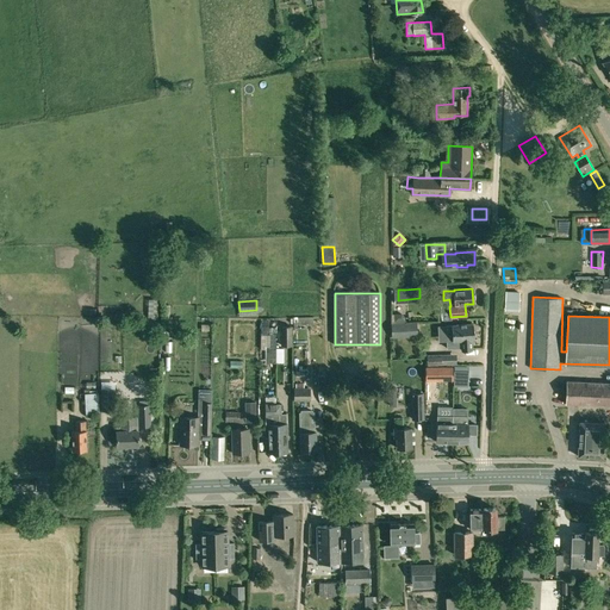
[(392,324),(392,337),(416,336),(416,323),(392,324)]
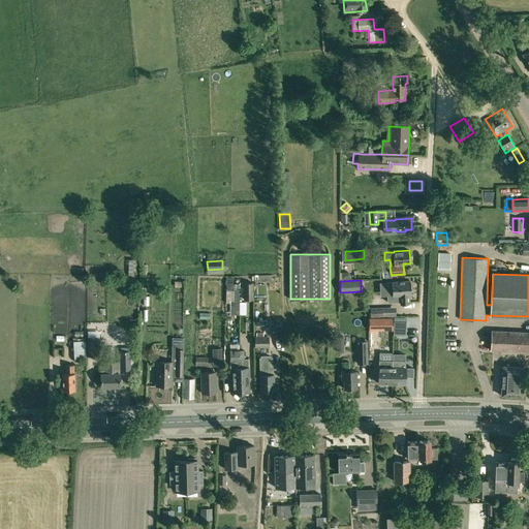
[(409,303),(409,294),(410,293),(409,281),(386,282),(387,302),(400,301),(400,304),(409,303)]
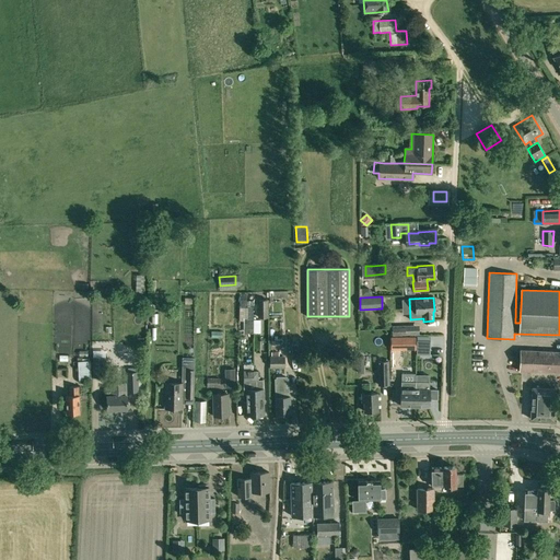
[(268,300),(258,300),(258,317),(268,317),(268,300)]
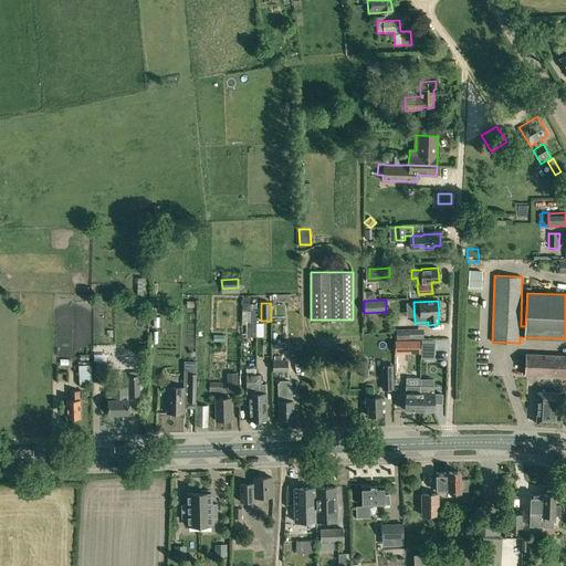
[(422,328),(396,329),(397,338),(422,338),(422,328)]
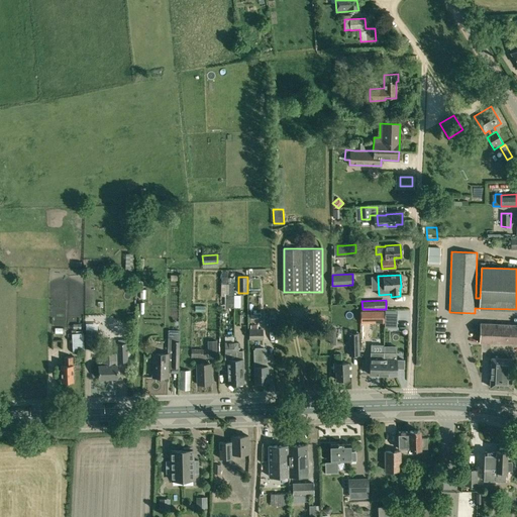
[(264,321),(263,310),(254,310),(255,321),(264,321)]
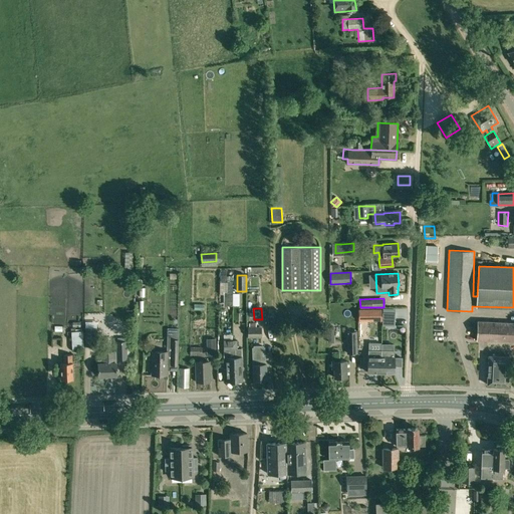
[(380,308),(369,308),(369,320),(380,319),(380,308)]
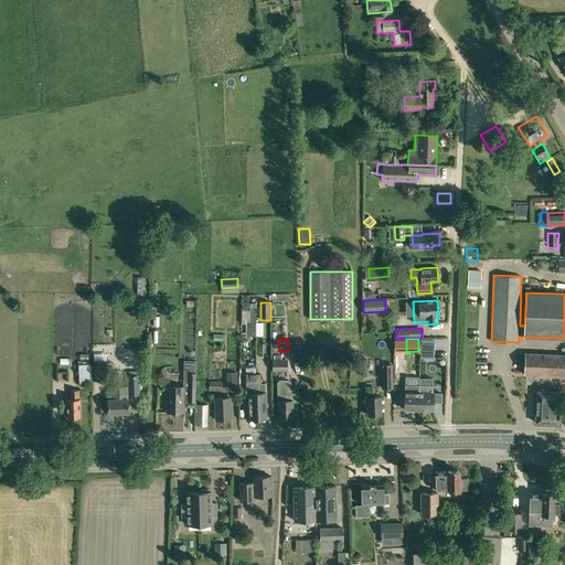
[(420,344),(420,358),(433,358),(434,344),(420,344)]
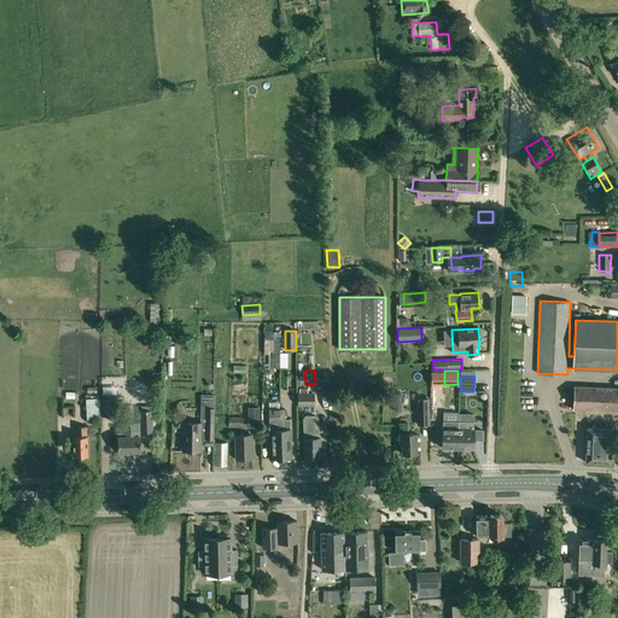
[(572,409),(617,410),(617,388),(573,385),(572,409)]
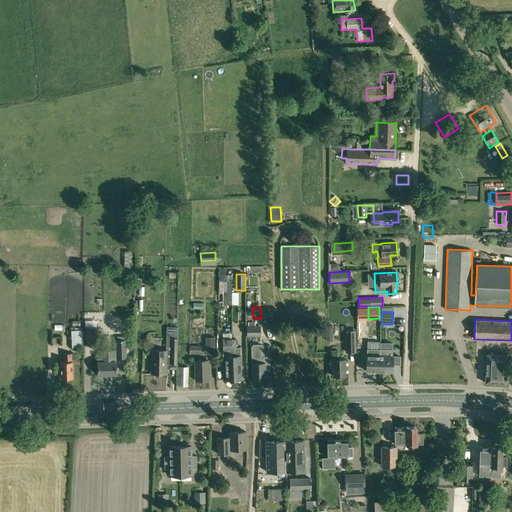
[(247,325),(247,336),(254,336),(260,336),(259,325),(255,325),(255,322),(248,322),(248,325),(247,325)]
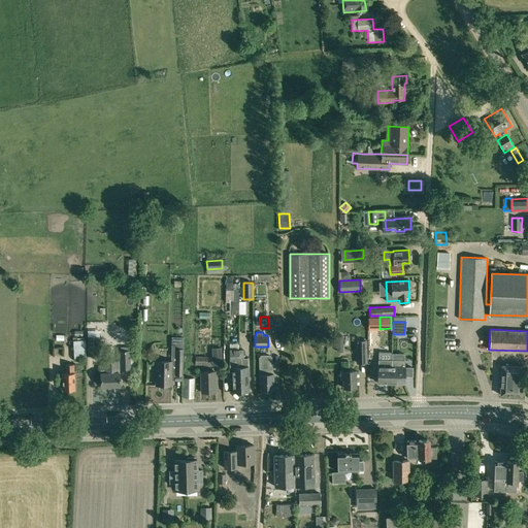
[(99,356),(99,337),(87,337),(88,356),(99,356)]
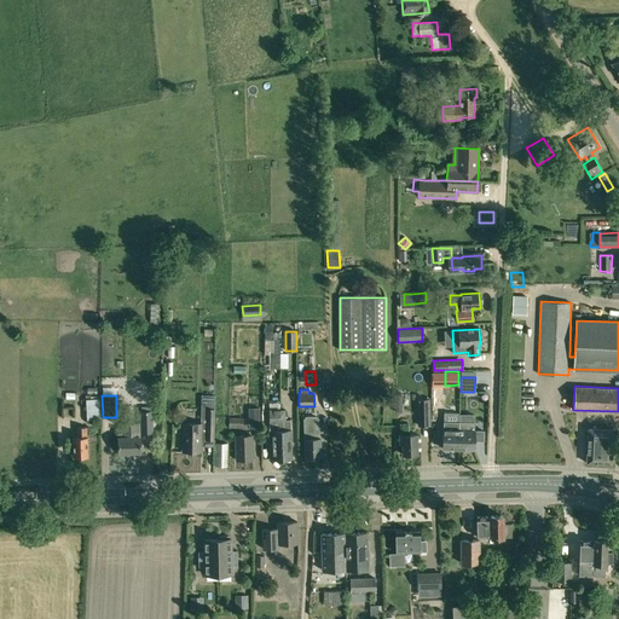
[(184,423),(183,451),(201,451),(201,439),(207,439),(214,440),(214,409),(214,397),(204,397),(204,408),(201,408),(201,423),(184,423)]
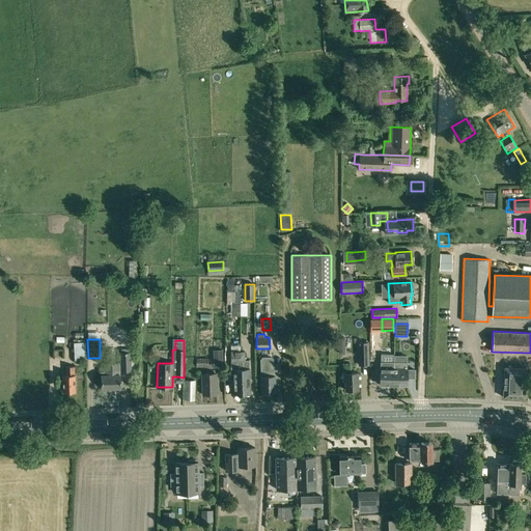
[(75,360),(86,359),(85,342),(74,342),(75,360)]
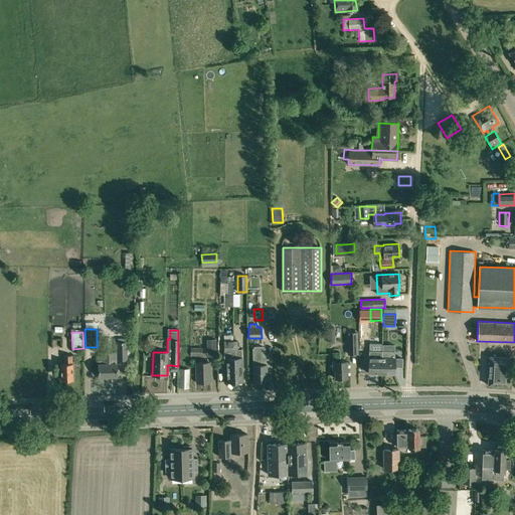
[(117,332),(118,360),(127,360),(126,342),(134,342),(134,332),(117,332)]
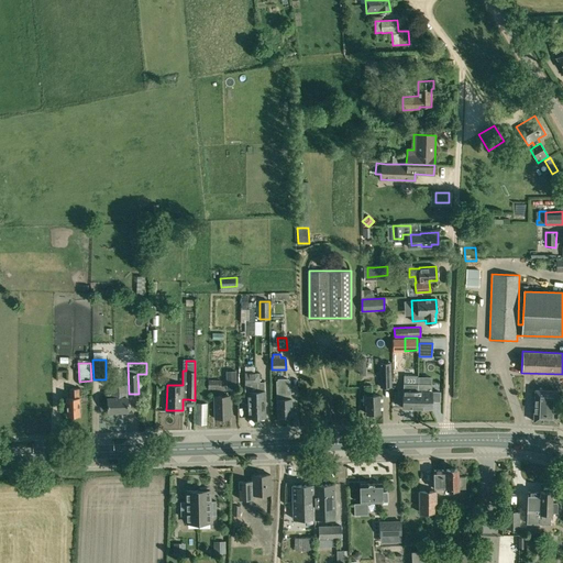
[(379,364),(381,387),(392,387),(390,363),(379,364)]
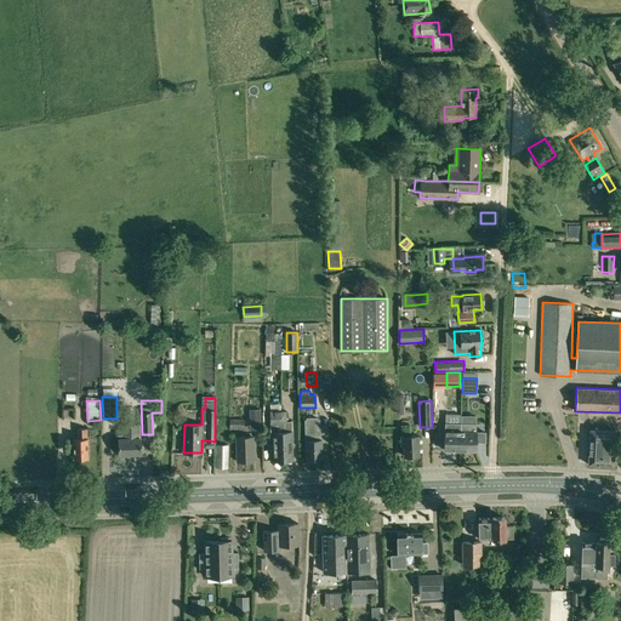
[(260,429),(260,409),(250,410),(250,429),(260,429)]
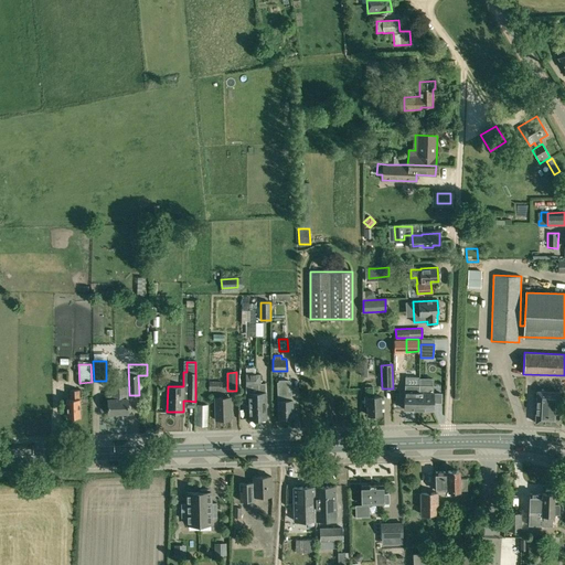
[(258,384),(260,384),(259,373),(246,374),(246,384),(258,384)]
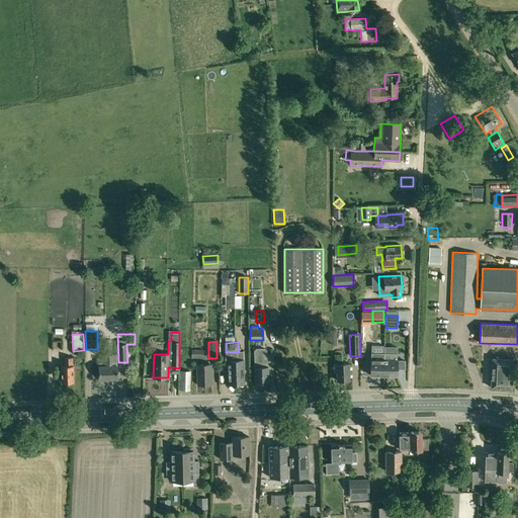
[(192,357),(203,358),(203,349),(192,349),(192,357)]
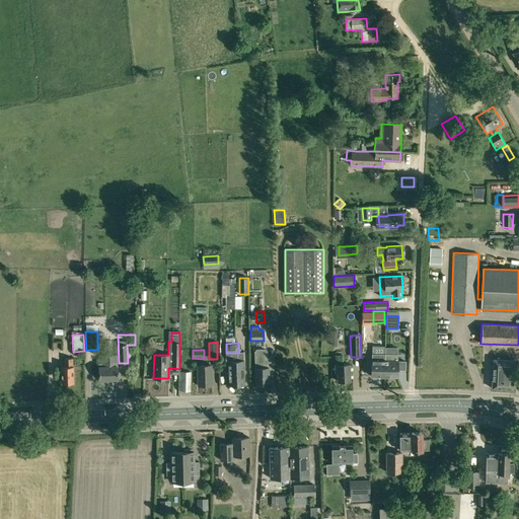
[(256,350),(256,351),(254,351),(255,383),(269,382),(269,368),(268,368),(267,351),(266,351),(266,350),(256,350)]
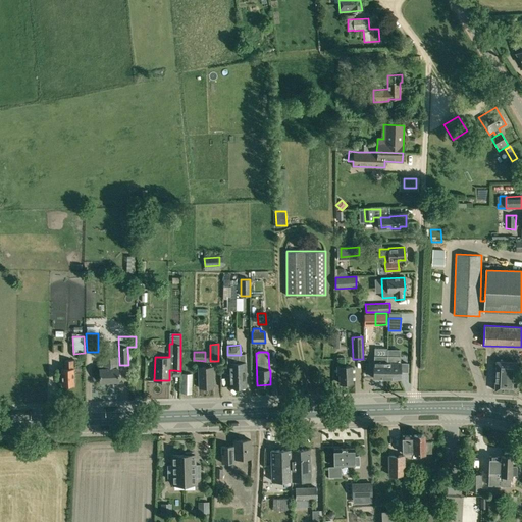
[(241,355),(239,355),(239,363),(238,363),(238,386),(246,386),(246,363),(245,354),(241,355)]
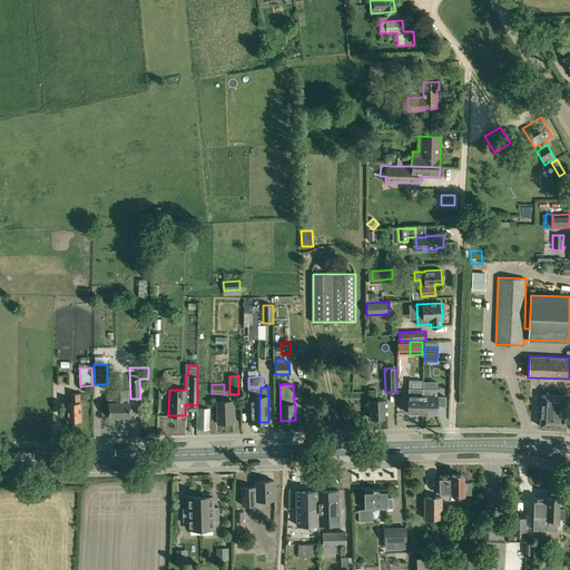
[(422,413),(423,389),(409,389),(408,412),(422,413)]
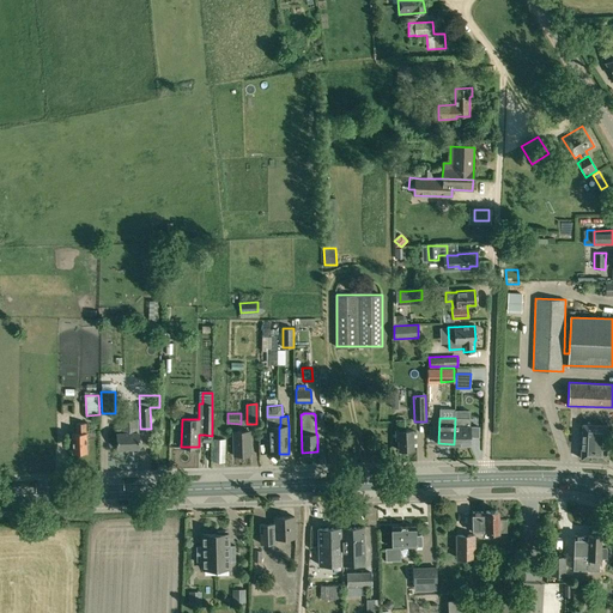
[(469,419),(455,418),(454,444),(469,444),(469,429),(469,426),(469,419)]
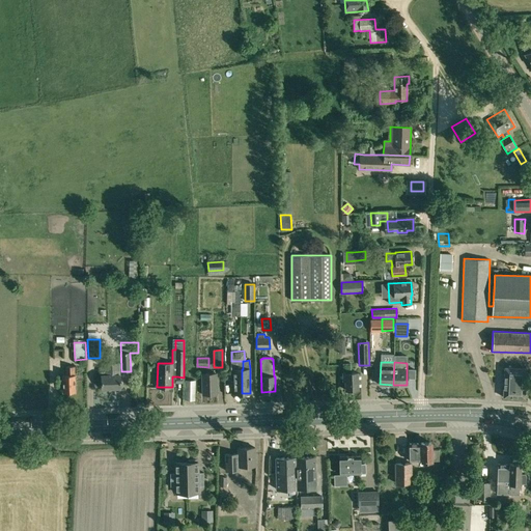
[(102,374),(102,388),(120,388),(119,363),(105,363),(105,374),(102,374)]
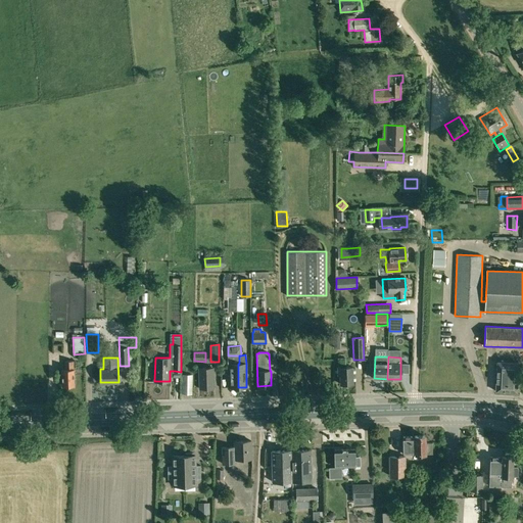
[(340,374),(340,383),(352,383),(352,368),(346,368),(345,358),(338,359),(338,368),(337,368),(337,374),(340,374)]
